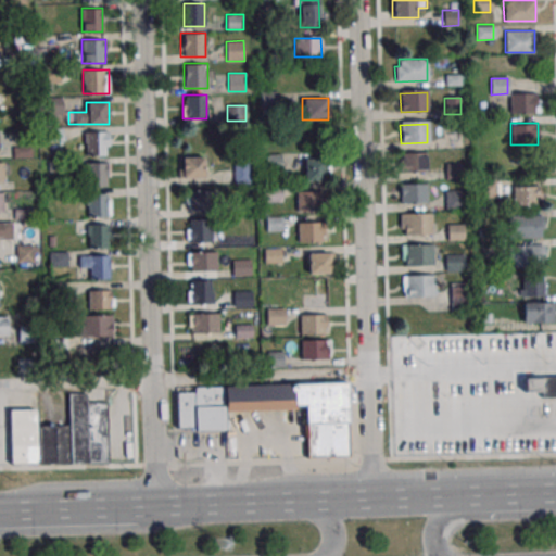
[(109,131),(85,131),(85,155),(109,155),(109,131)]
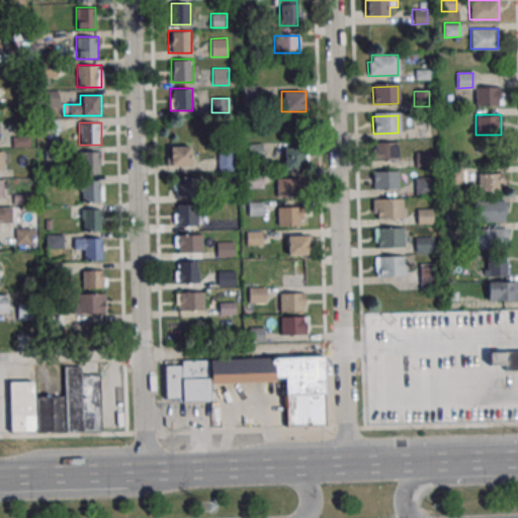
[(28,137),(12,137),(12,147),(28,147),(28,137)]
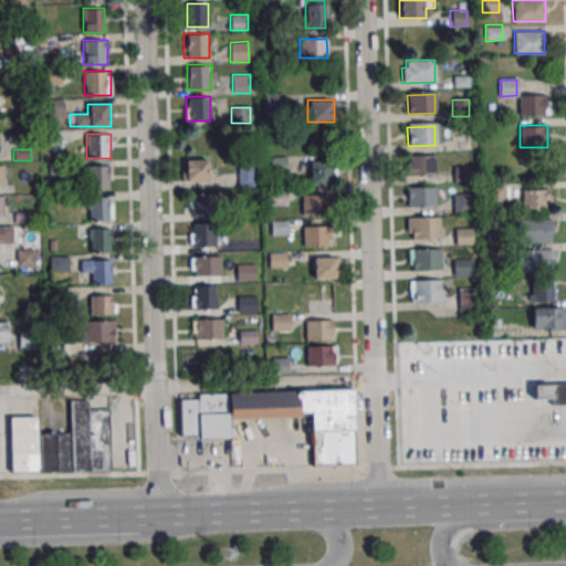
[(405,157),(432,156),(432,175),(406,176),(405,157)]
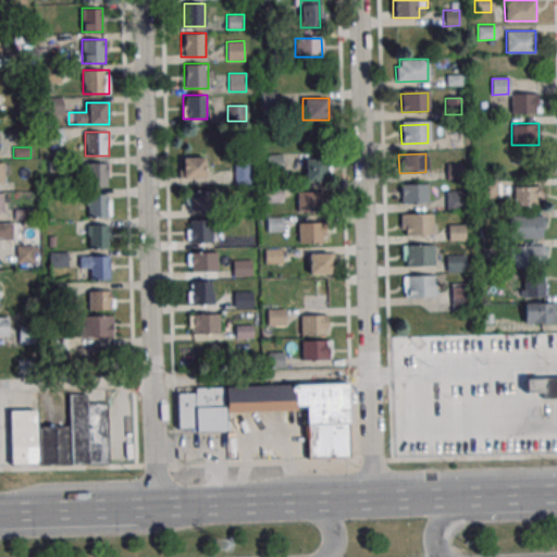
[(265,170),(280,170),(280,156),(265,156),(265,170)]
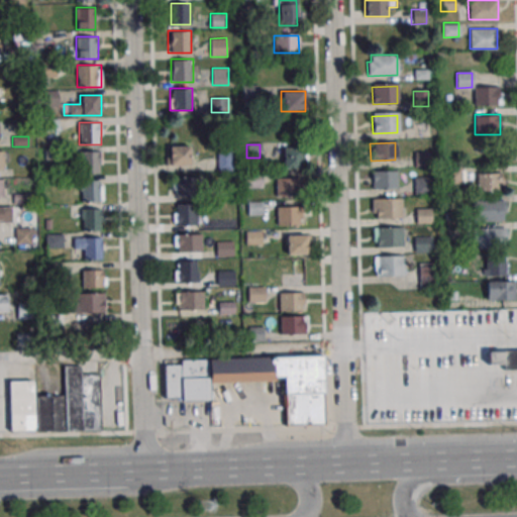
[(192,146),(169,146),(169,165),(192,165),(192,146)]
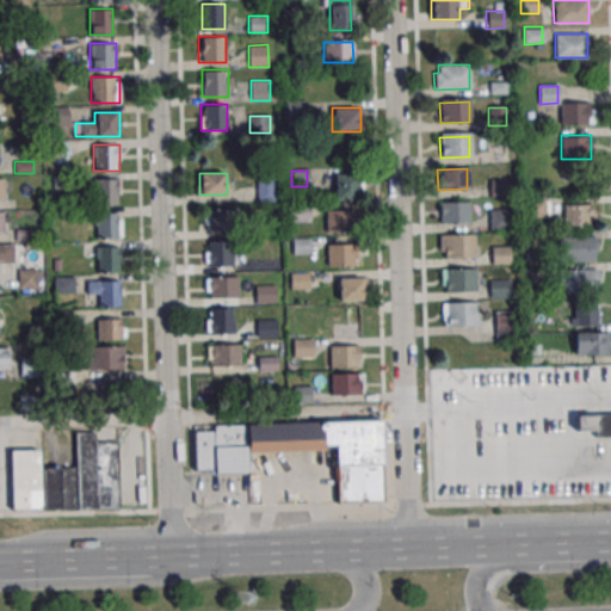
[(334,199),(359,199),(359,174),(334,174),(334,199)]
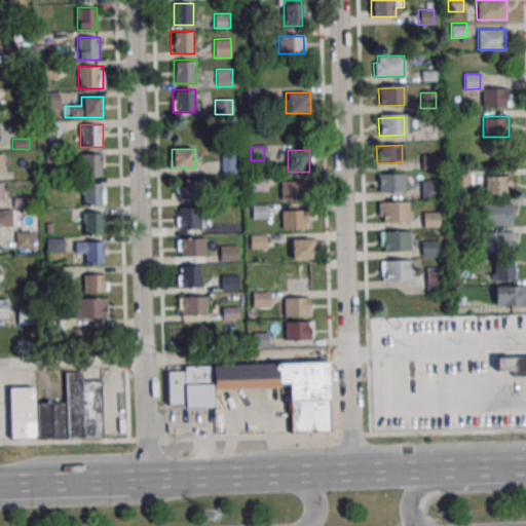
[(236,152),(221,152),(221,174),(236,174),(236,152)]
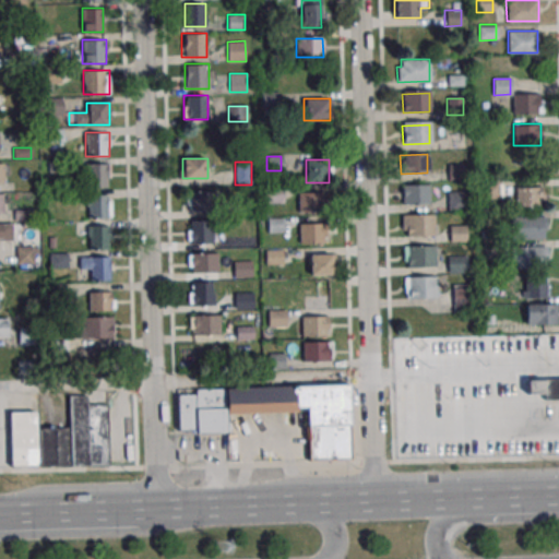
[(109,187),(109,164),(87,164),(87,187),(109,187)]
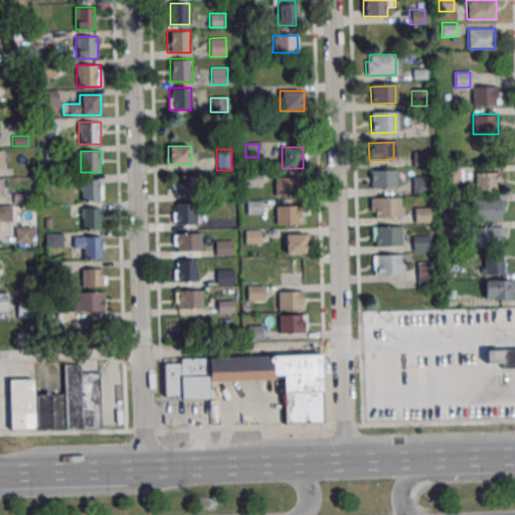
[(412,152),(427,151),(427,166),(412,166),(412,152)]
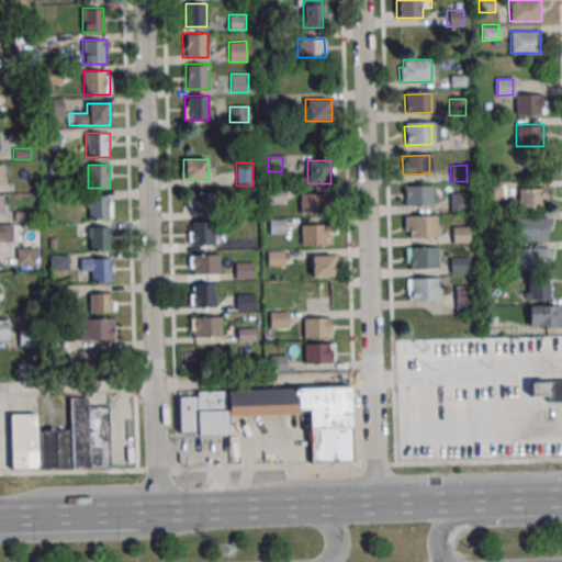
[(484,184),(501,183),(501,200),(484,200),(484,184)]
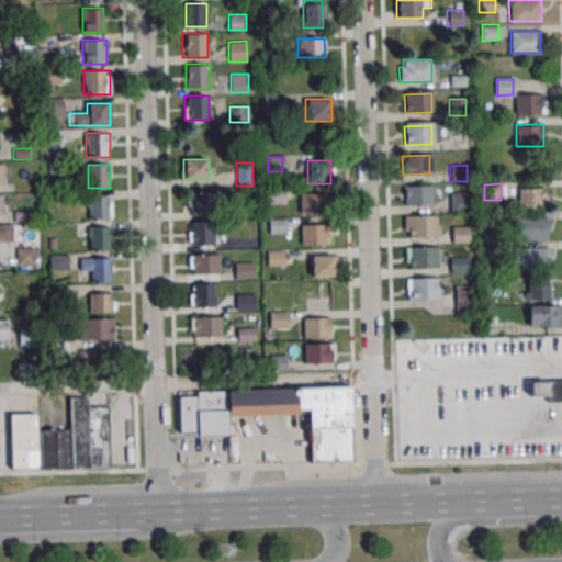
[(404,188),(430,187),(431,205),(404,205),(404,188)]
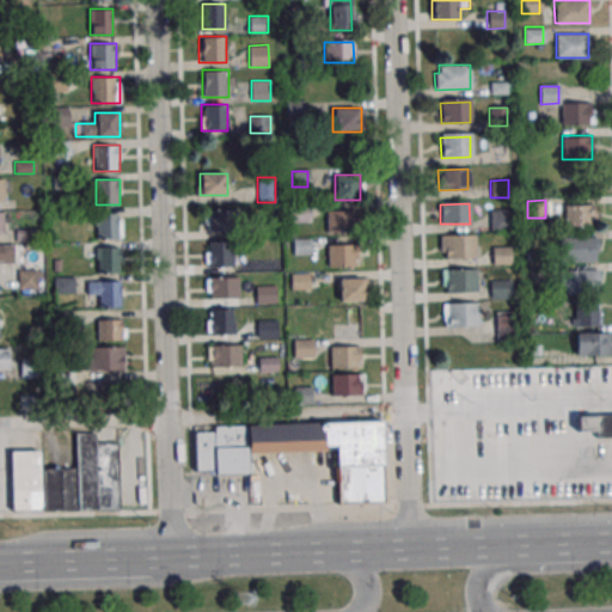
[(564,226),(597,226),(597,203),(564,203),(564,226)]
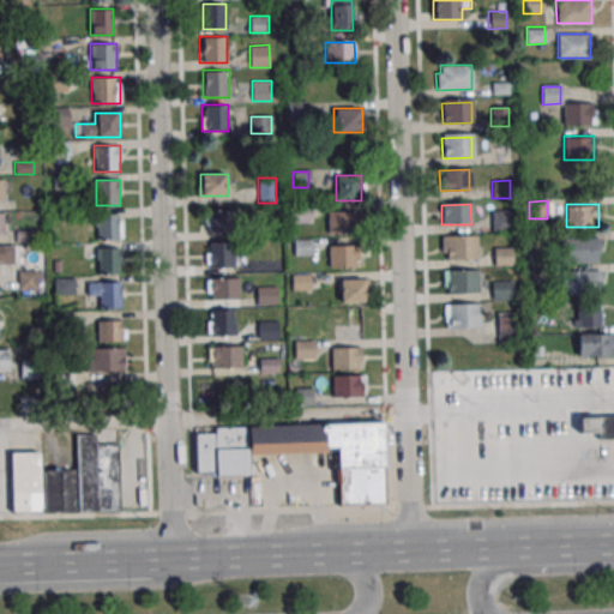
[(313,222),(313,205),(288,205),(288,222),(313,222)]
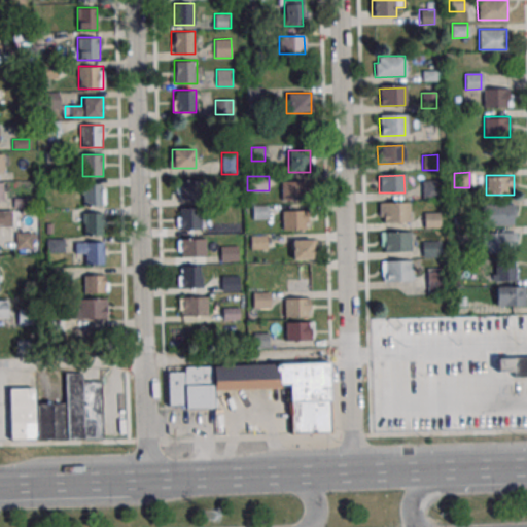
[(421,181),(438,180),(440,198),(422,199),(421,181)]
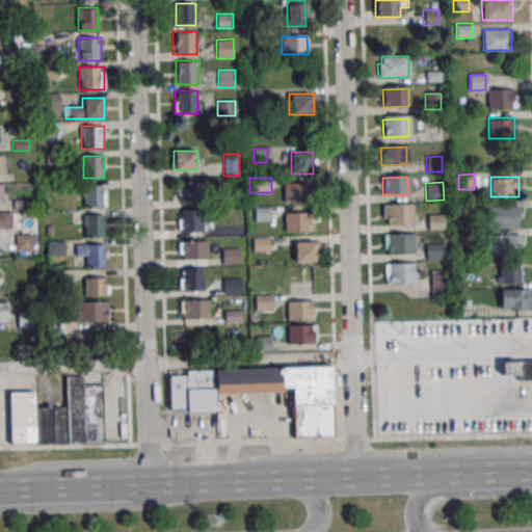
[(178,202),(203,202),(203,183),(178,183),(178,202)]
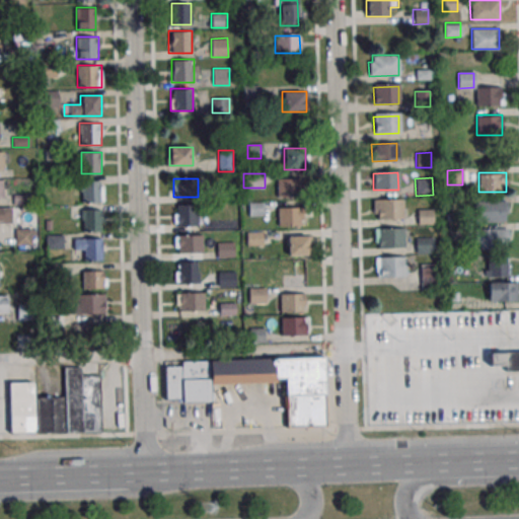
[(275,179),(300,179),(300,197),(276,197),(275,179)]
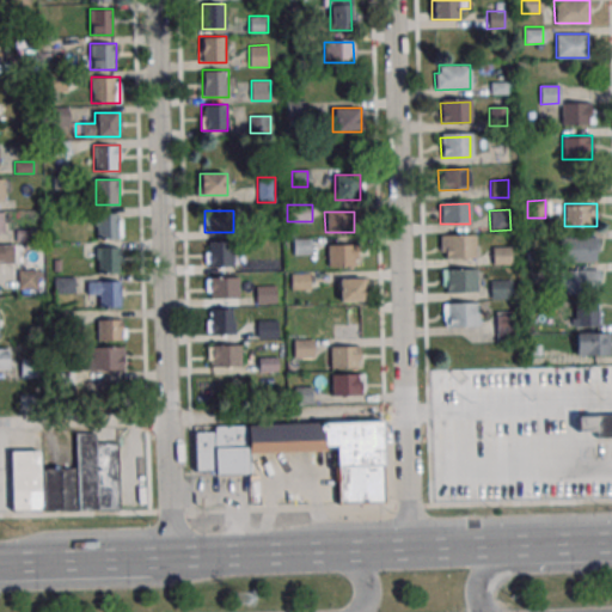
[(122,213),(95,213),(95,239),(122,239),(122,213)]
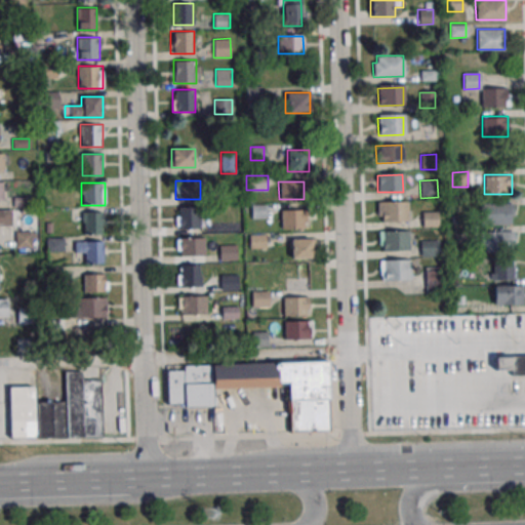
[(381,203),(406,202),(407,219),(381,220),(381,203)]
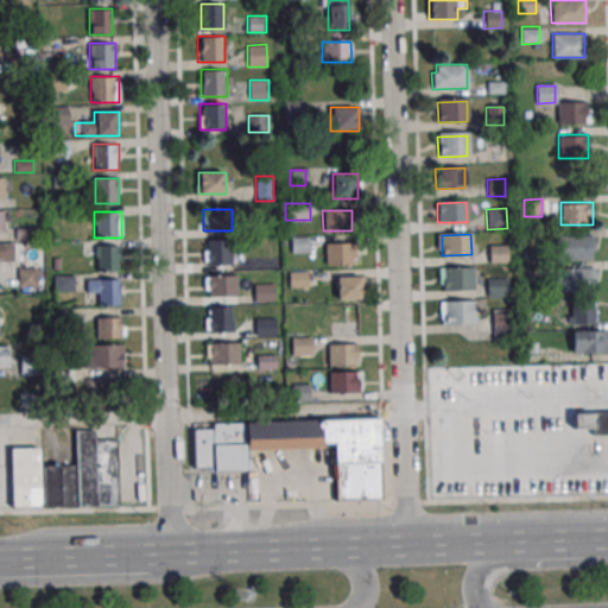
[(594,235),(556,235),(556,260),(594,260),(594,235)]
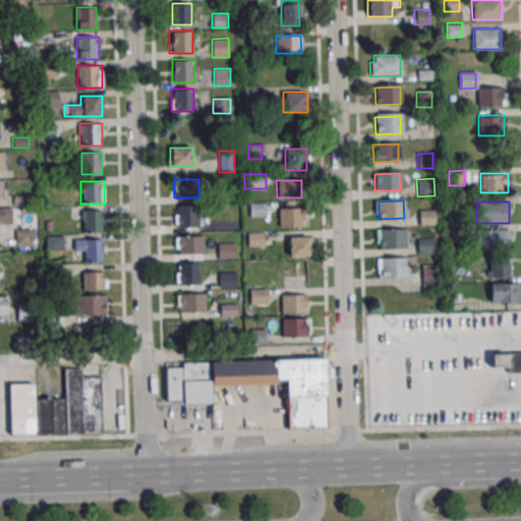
[(197,228),(197,206),(174,206),(174,228),(197,228)]
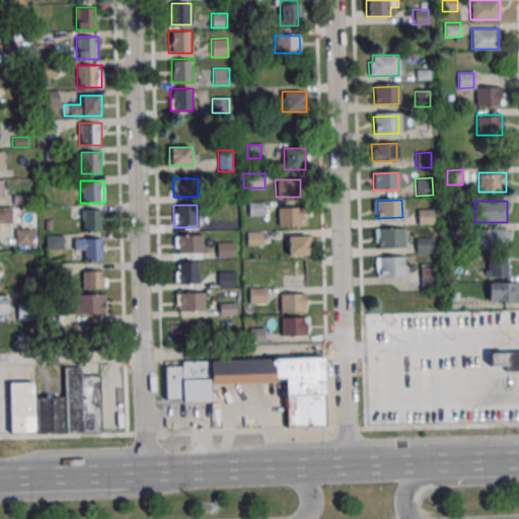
[(0,222),(12,223),(12,208),(0,207),(0,222)]
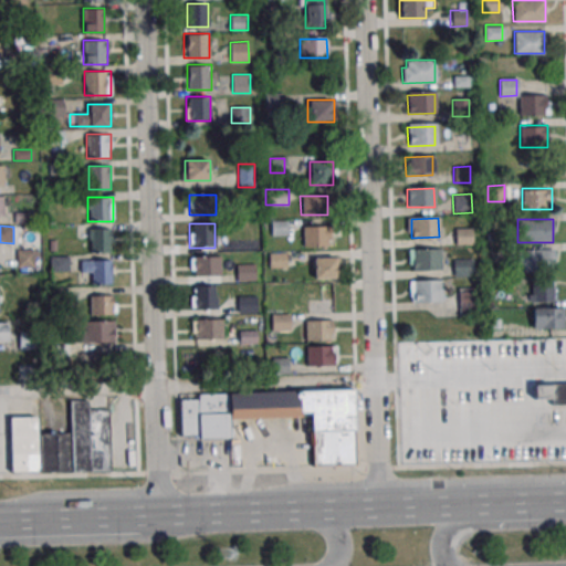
[(302,228),(328,227),(329,245),(302,247),(302,228)]
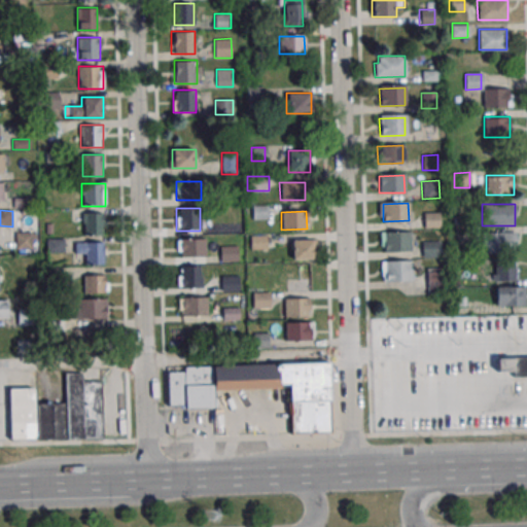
[(423,213),(438,212),(438,227),(423,227),(423,213)]
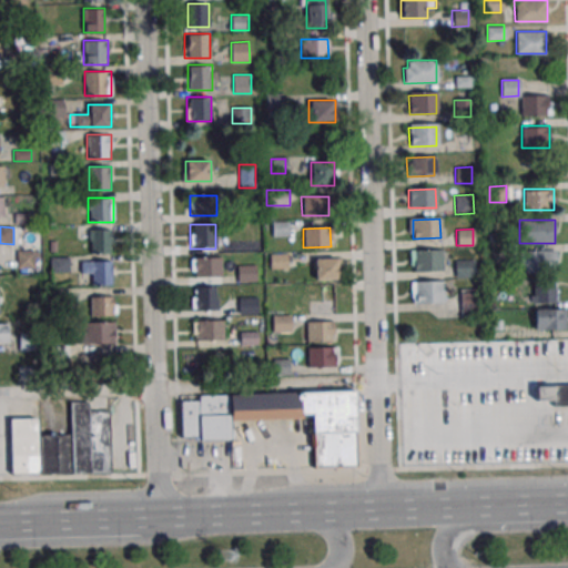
[(89,230),(89,253),(111,253),(111,230),(89,230)]
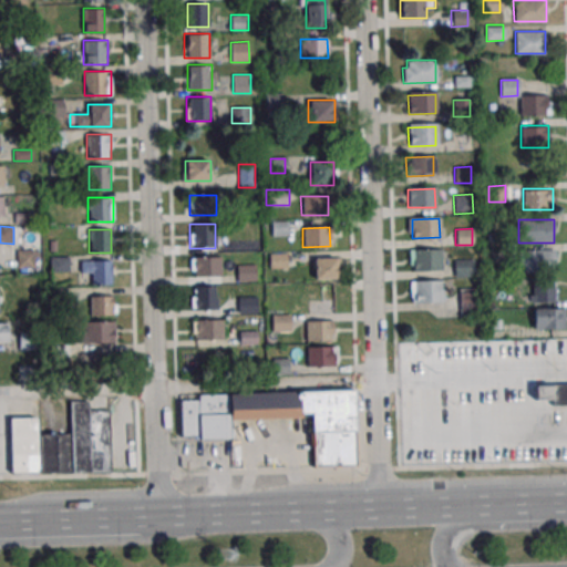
[(17,267),(34,267),(34,250),(17,250),(17,267)]
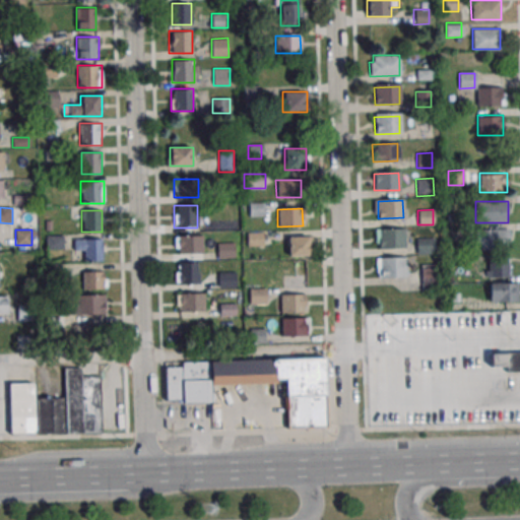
[(378,230),(403,230),(403,247),(379,247),(378,230)]
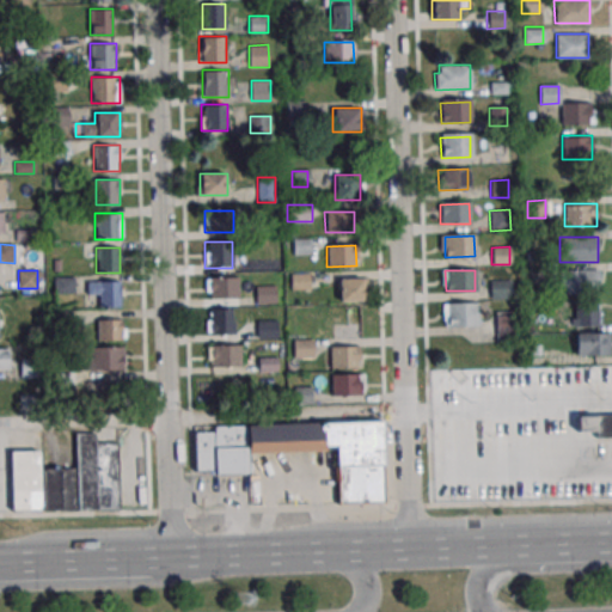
[(562,270),(562,293),(598,293),(598,270),(562,270)]
